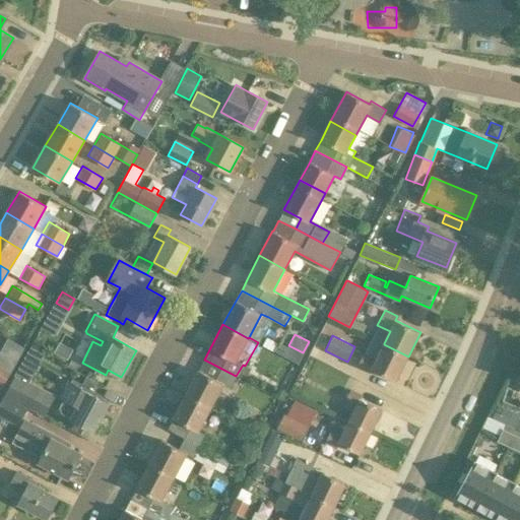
[(318,336),(315,344),(320,346),(324,339),(318,336)]
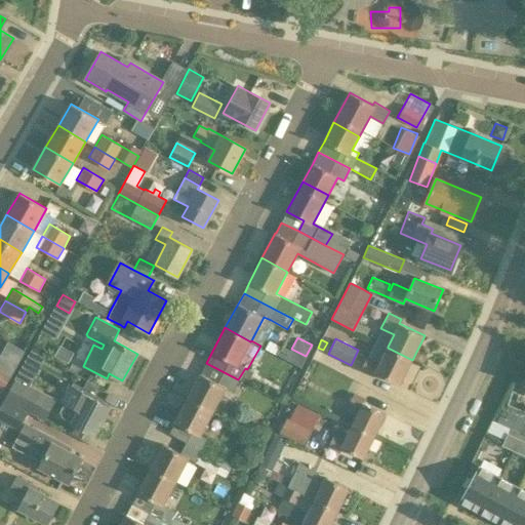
[(412,360),(388,348),(388,347),(374,340),(367,356),(366,355),(360,369),(373,375),(375,373),(400,386),(412,360)]
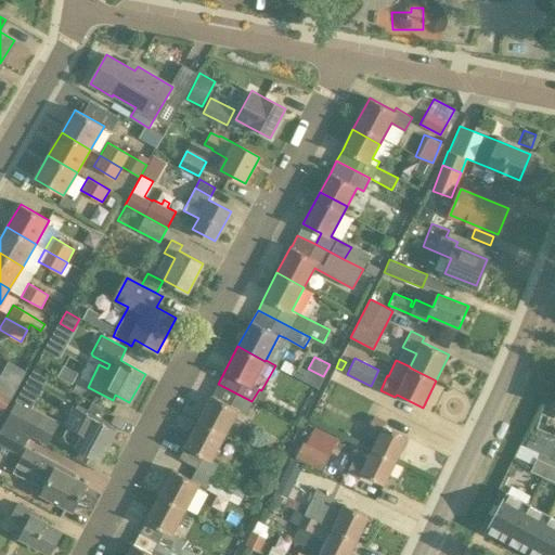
[(252,401),(218,384),(198,421),(226,435),(240,409),(246,413),(252,401)]
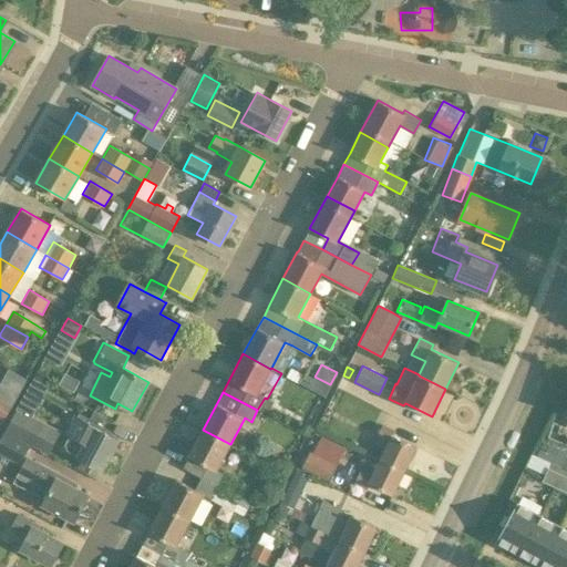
[(6,430),(30,443),(30,444),(40,450),(52,428),(34,418),(39,408),(22,399),(6,430)]
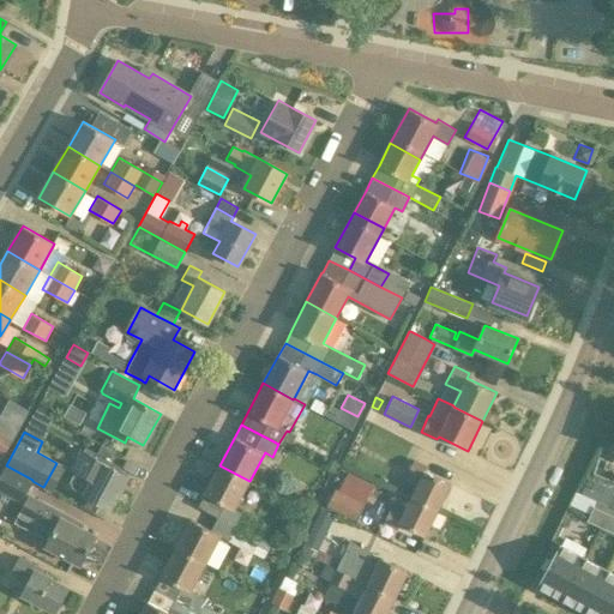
[(0,453),(4,456),(12,441),(0,433),(0,453)]
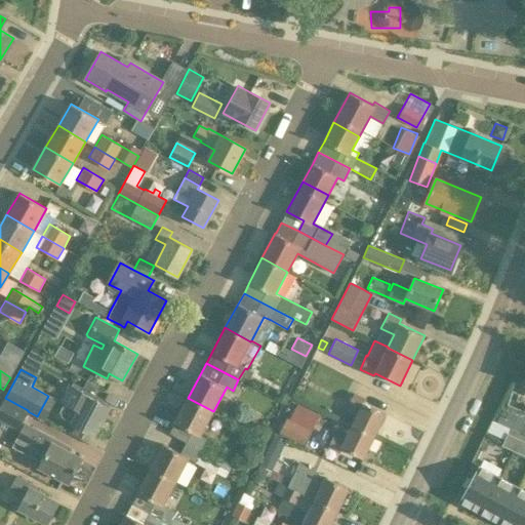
[(109,407),(87,396),(82,393),(83,392),(68,384),(58,400),(63,402),(58,410),(61,417),(94,435),(109,407)]
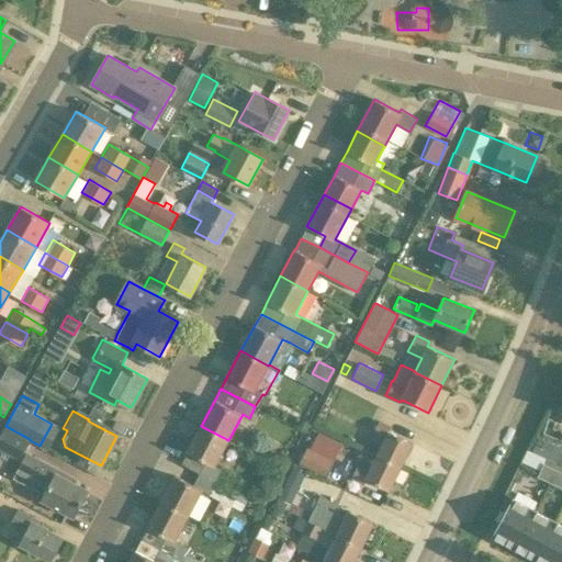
[(370,438),(382,445),(377,456),(401,467),(413,442),(389,431),(392,426),(379,420),(370,438)]
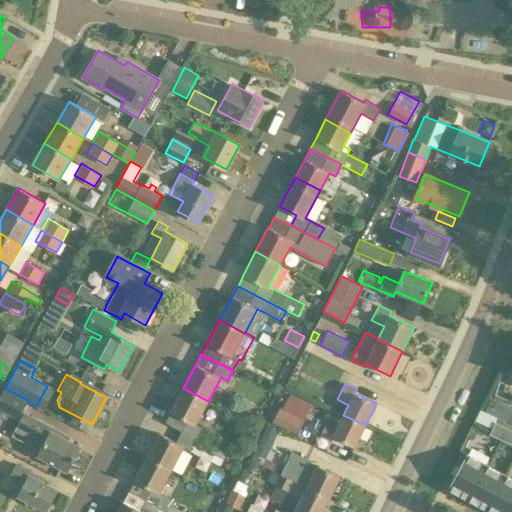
[(27,400),(5,388),(0,396),(0,410),(0,409),(18,419),(27,401),(27,400)]
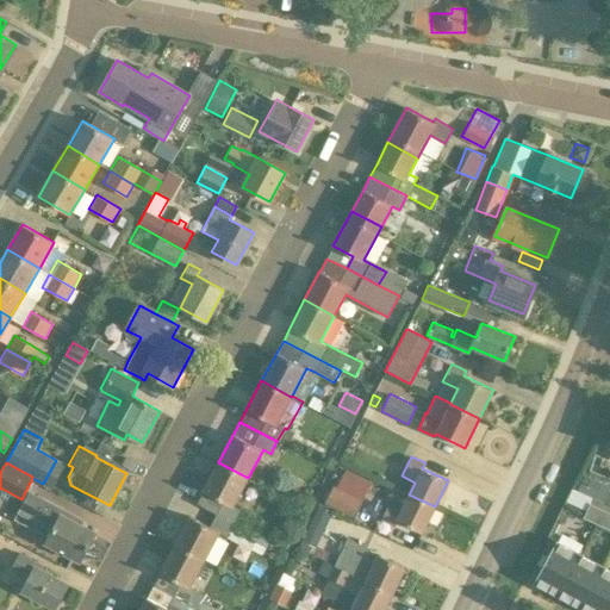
[(254,516),(234,505),(248,478),(218,462),(197,503),(216,514),(247,529),(254,516)]
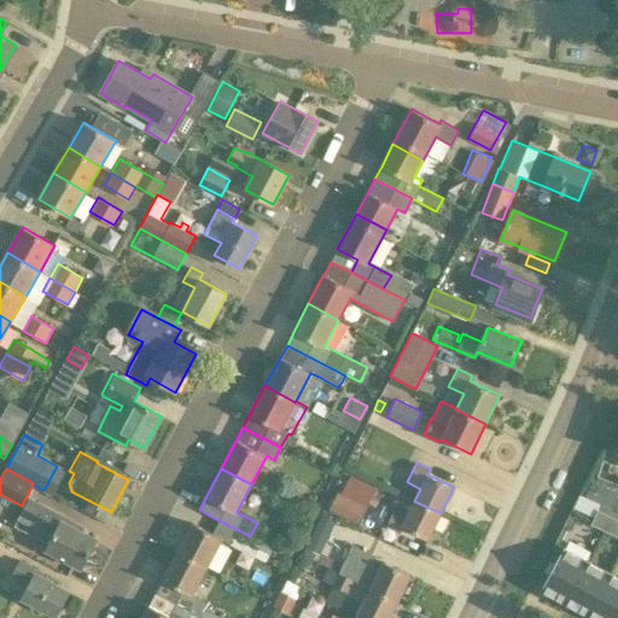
[(356,522),(365,505),(334,490),(326,507),(356,522)]
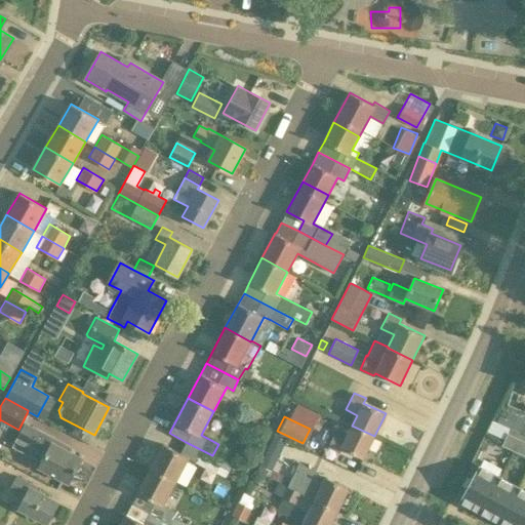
[(82,458),(67,450),(70,445),(25,421),(11,446),(42,462),(39,468),(69,483),(82,458)]
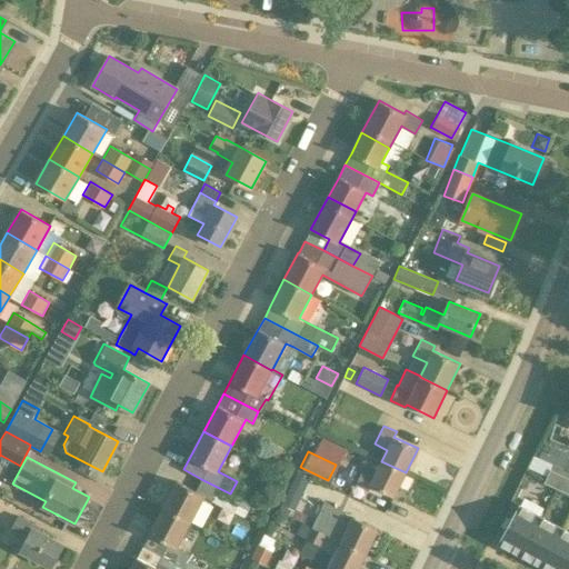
[(368,490),(370,486),(393,498),(406,472),(381,461),(375,476),(361,469),(355,483),(368,490)]
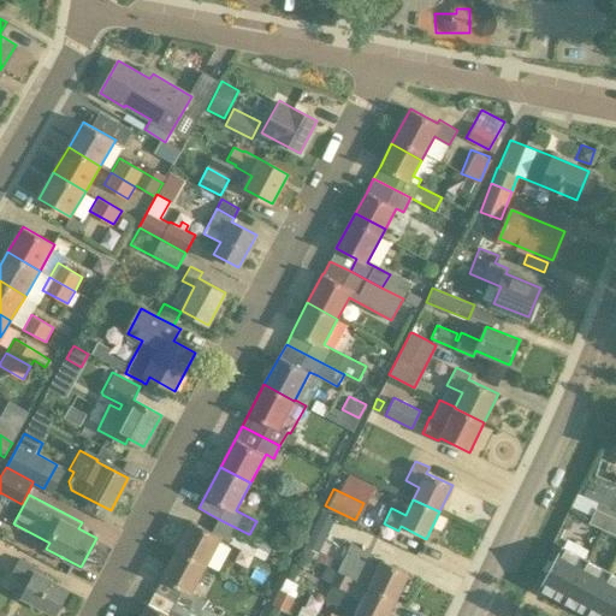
[(596,509),(588,523),(602,529),(609,515),(596,509)]
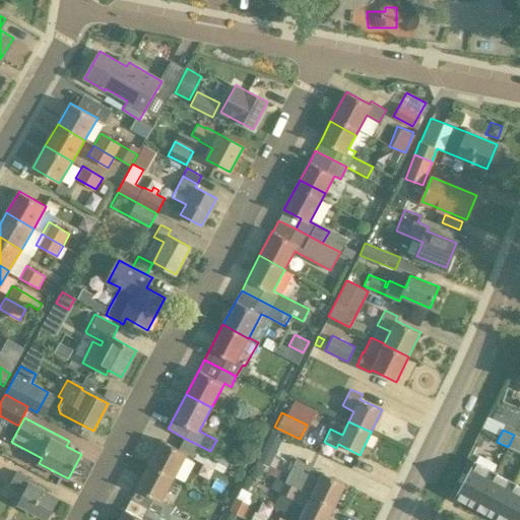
[(519,452),(519,437),(514,435),(508,447),(519,452)]
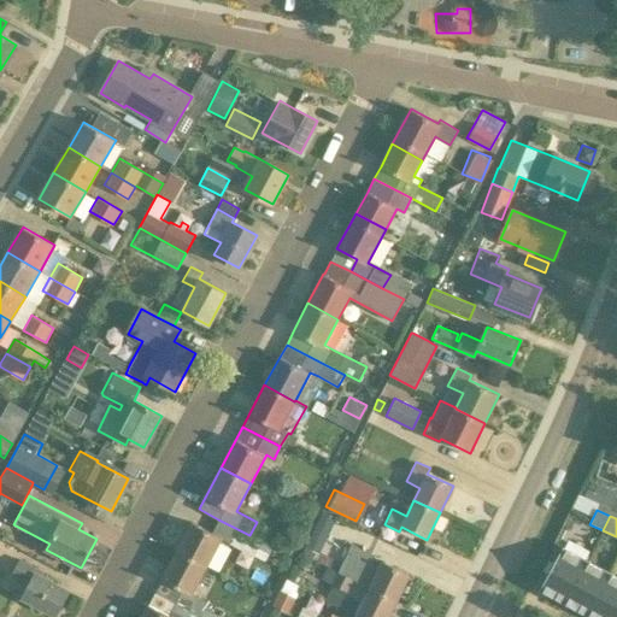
[(269,545),(250,535),(218,519),(212,533),(192,522),(176,551),(207,566),(221,539),(253,556),(258,545),(268,550),(269,545)]
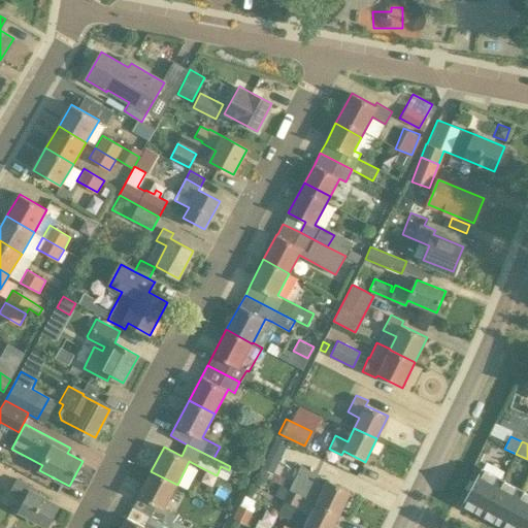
[(282,458),(269,452),(263,465),(274,471),(282,458)]
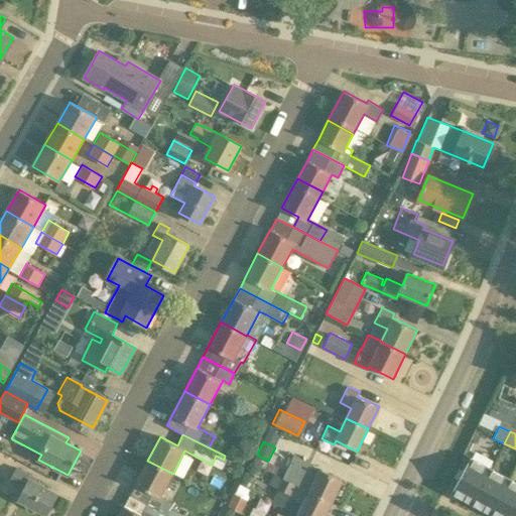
[(282,479),(332,503),(343,480),(320,469),(319,470),(311,466),(312,463),(294,455),(282,479)]
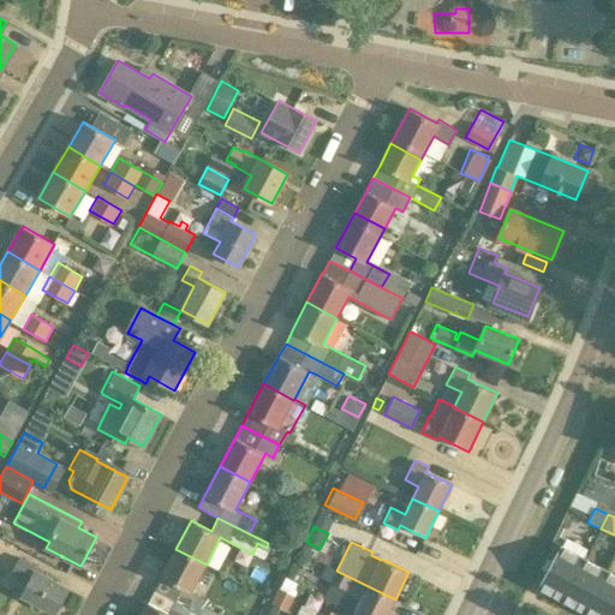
[(561,601),(584,559),(561,547),(562,545),(561,545),(537,589),(538,590),(538,589),(561,601)]
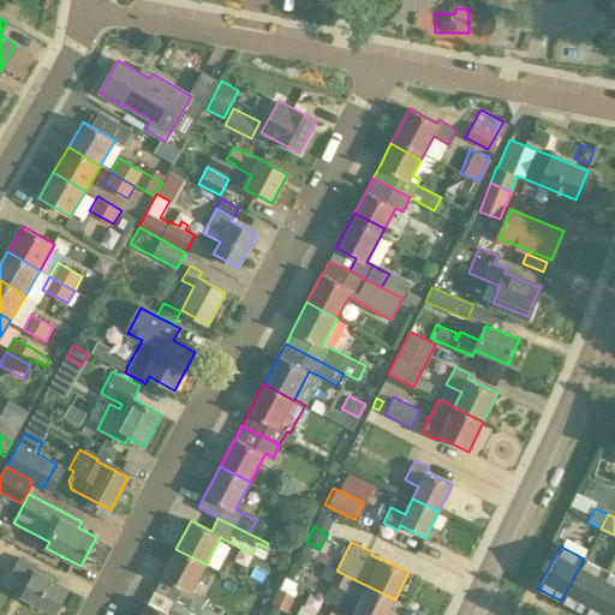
[(180,587),(174,601),(191,609),(199,614),(207,614),(214,603),(192,592),(207,565),(175,549),(161,578),(180,587)]
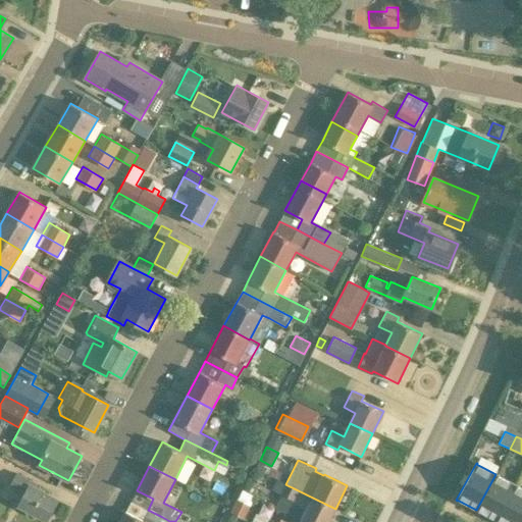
[(58,500),(36,488),(38,483),(16,472),(9,486),(24,494),(18,506),(47,521),(58,500)]
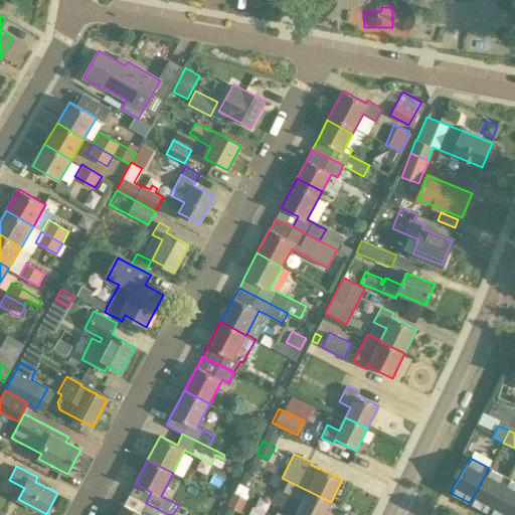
[(489,513),(508,478),(489,468),(470,503),(489,513)]
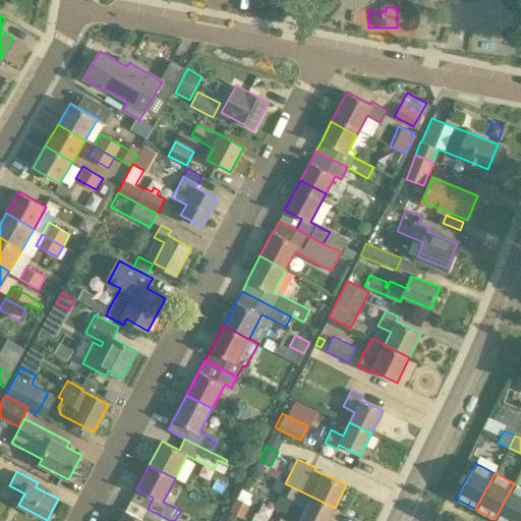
[(241,490),(252,496),(257,484),(247,479),(245,482),(241,490)]
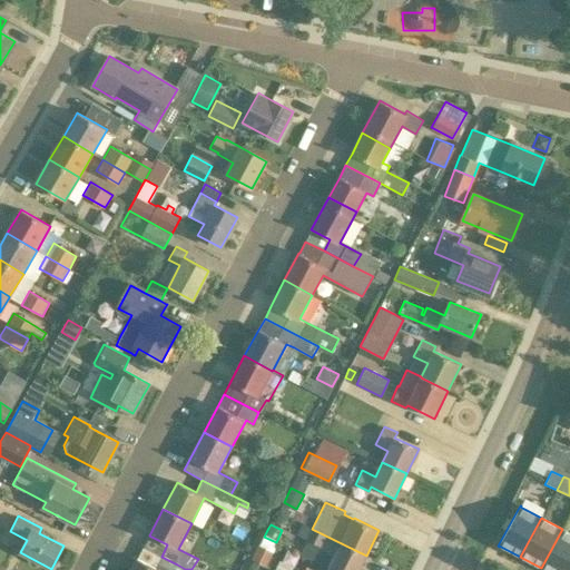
[(359,569),(366,556),(312,529),(303,524),(298,536),(321,546),(318,549),(334,558),(330,568),(333,569),(359,569)]
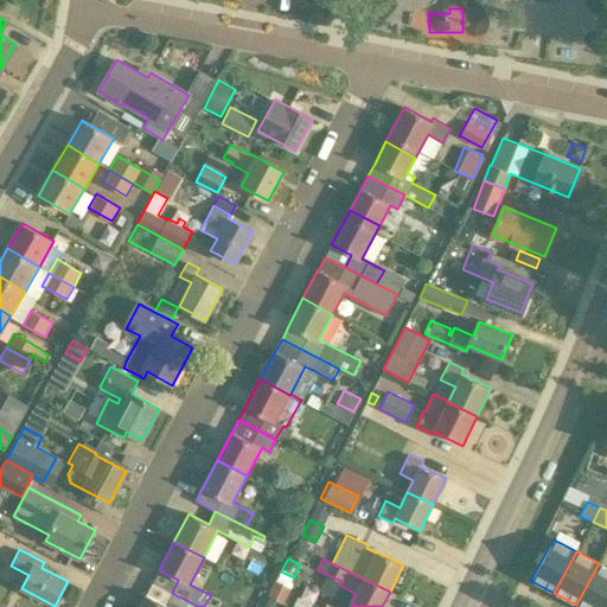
[(580,606),(604,606),(606,602),(606,567),(599,563),(576,605),(580,606)]
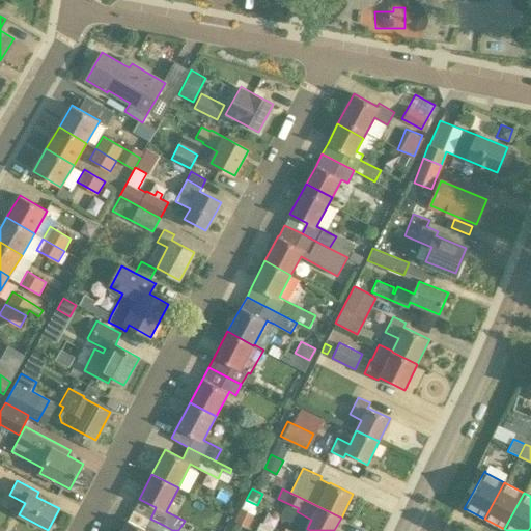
[(254,513),(241,507),(233,521),(248,528),(254,513)]
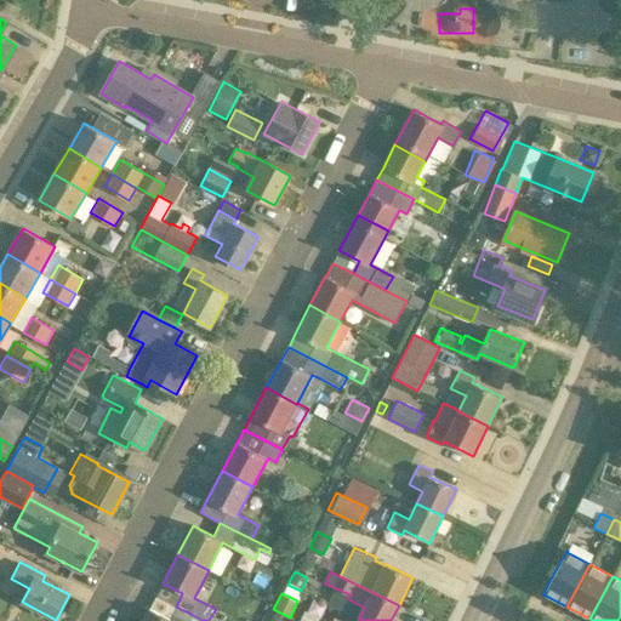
[(189,620),(193,615),(176,607),(169,619),(149,608),(142,620),(189,620)]
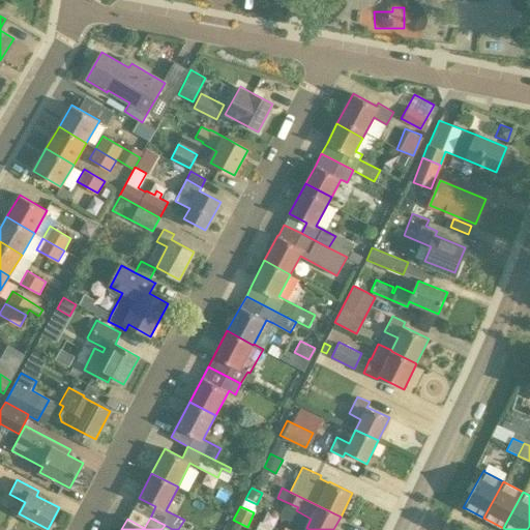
[(310,529),(306,528),(304,529),(299,529),(287,524),(283,529),(278,529),(260,521),(255,529),(310,529)]
